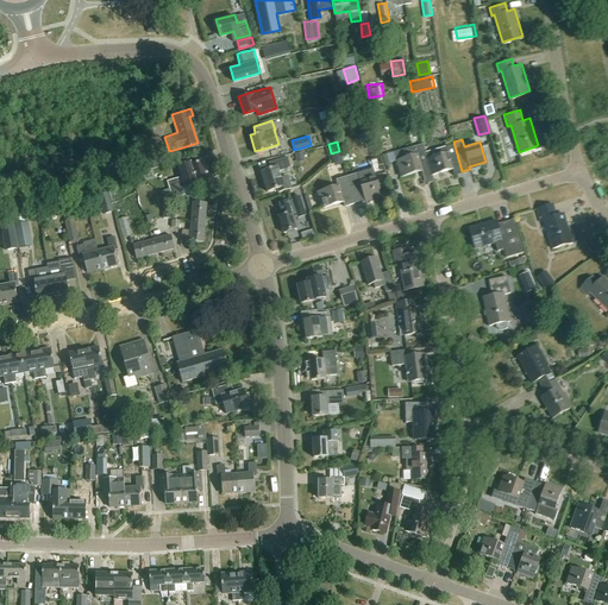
[(434,180),(432,172),(427,157),(425,150),(424,142),(394,150),(401,176),(421,169),(425,182),(434,180)]
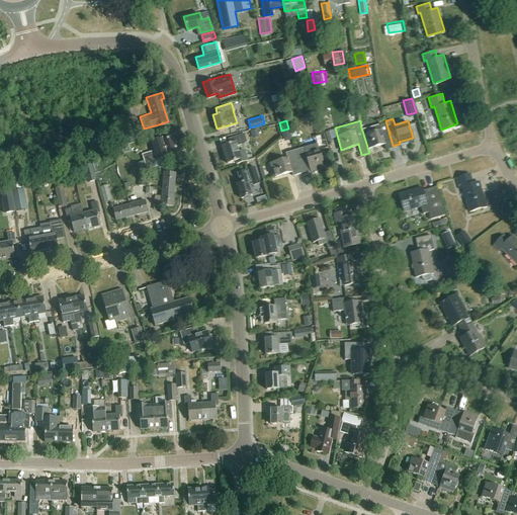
[(378,123),(361,127),(363,134),(367,147),(383,143),(385,148),(393,146),(385,120),(378,122),(378,123)]
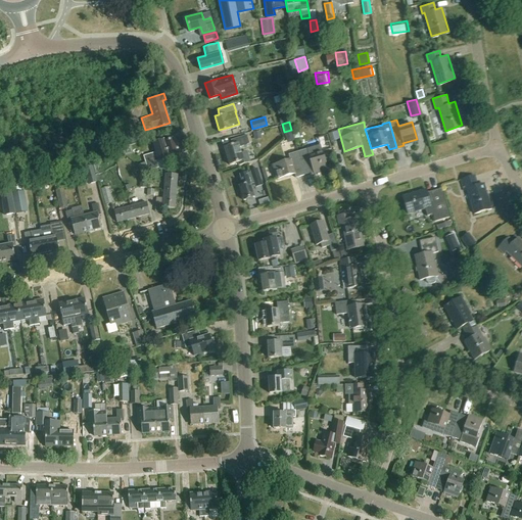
[(137,127),(123,131),(119,132),(122,143),(126,142),(131,140),(131,141),(141,138),(137,127)]
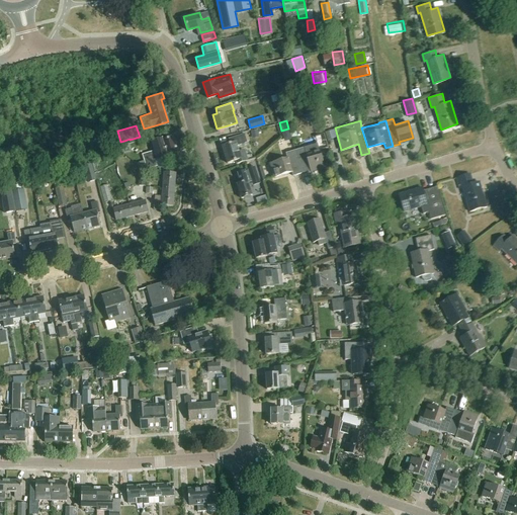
[(250,129),(251,137),(258,136),(257,127),(250,129)]
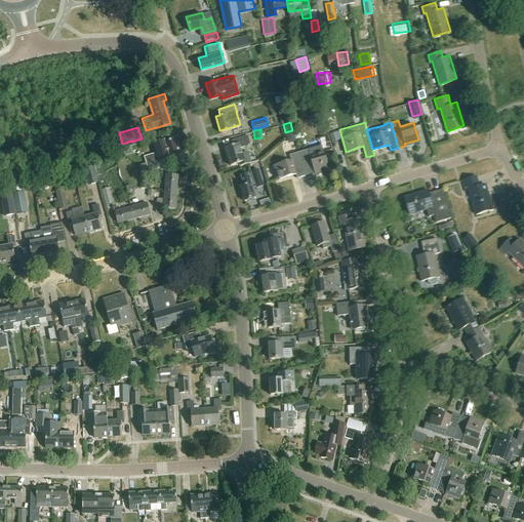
[(224,147),(230,164),(238,161),(239,164),(250,160),(246,150),(241,152),(239,146),(249,142),(246,133),(236,136),(237,142),(224,147)]
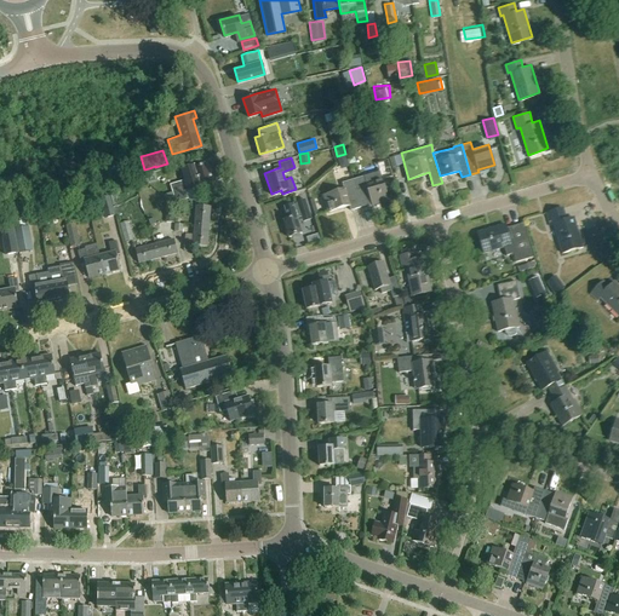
[(194,167),(193,165),(179,168),(188,191),(200,186),(200,184),(212,180),(206,162),(194,167)]
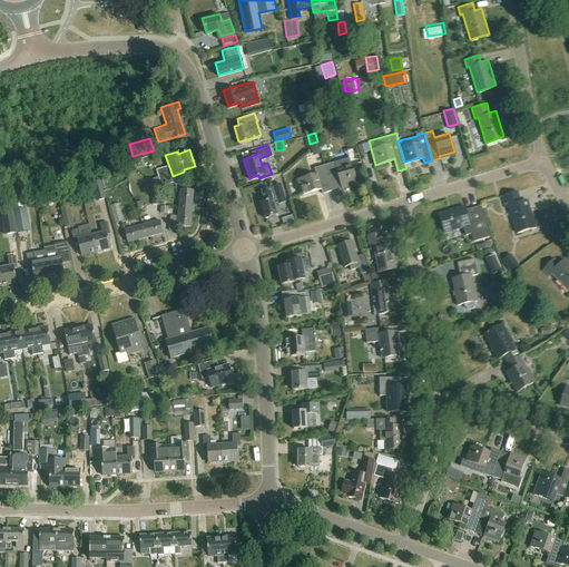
[(349,156),(324,164),(331,188),(341,185),(342,187),(356,183),(349,156)]
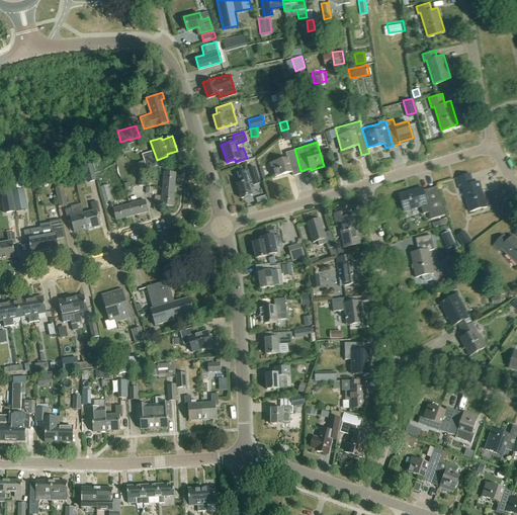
[(292,174),(300,171),(294,149),(285,151),(286,157),(270,162),(273,175),(290,170),(292,174)]
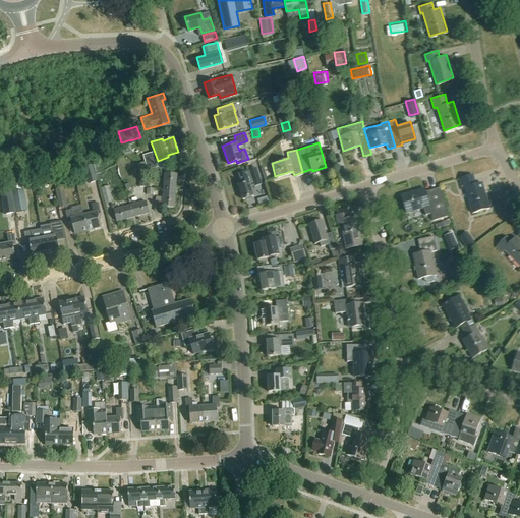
[(82,165),(84,169),(88,181),(97,178),(92,162),(82,165)]
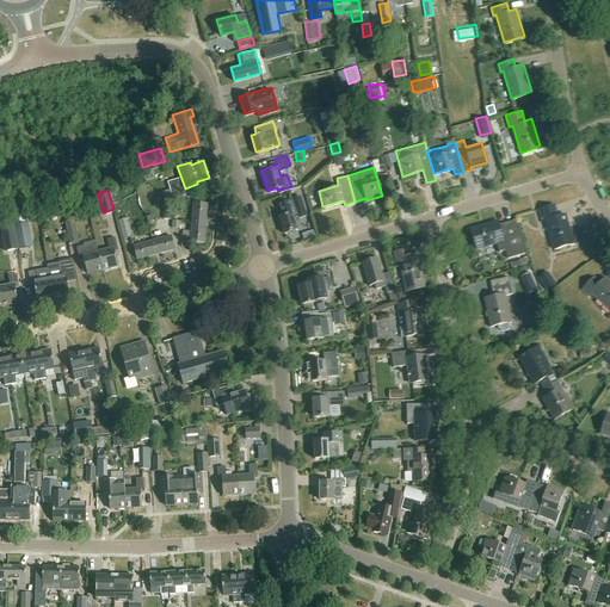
[(296,211),(305,209),(301,194),(291,197),(293,198),(279,202),(283,214),(278,215),(284,231),(297,228),(293,212),(296,211)]
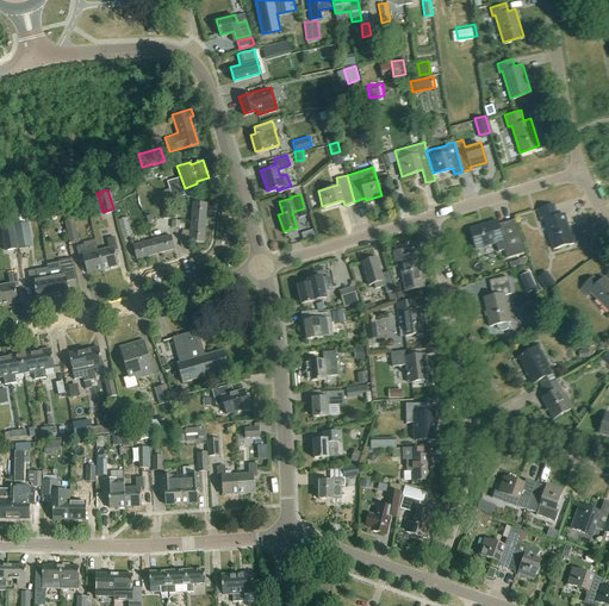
[(192,200),(191,220),(205,222),(206,201),(192,200)]
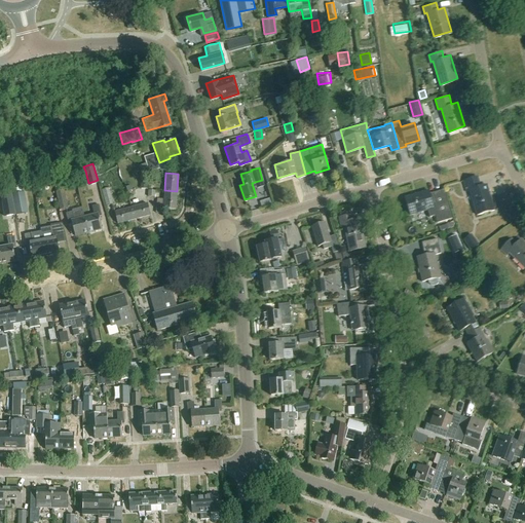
[(477,213),(493,209),(486,183),(480,185),(477,175),(463,179),(466,190),(470,189),(477,213)]
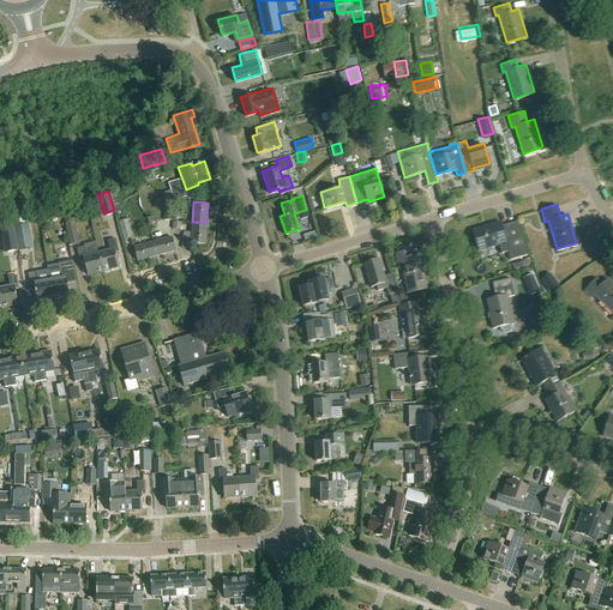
[(64,218),(64,219),(68,242),(79,240),(73,216),(64,218)]
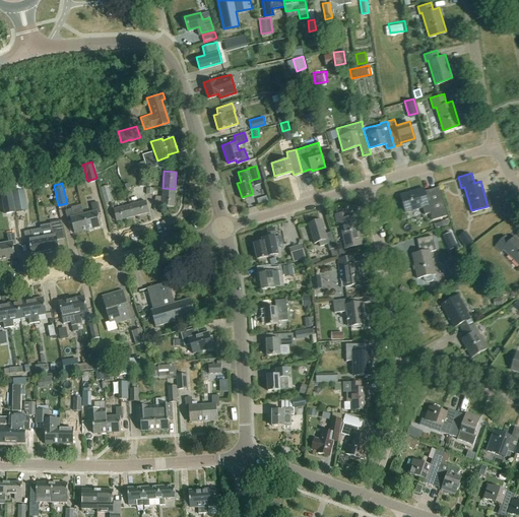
[(107,183),(101,185),(105,201),(111,199),(107,183)]
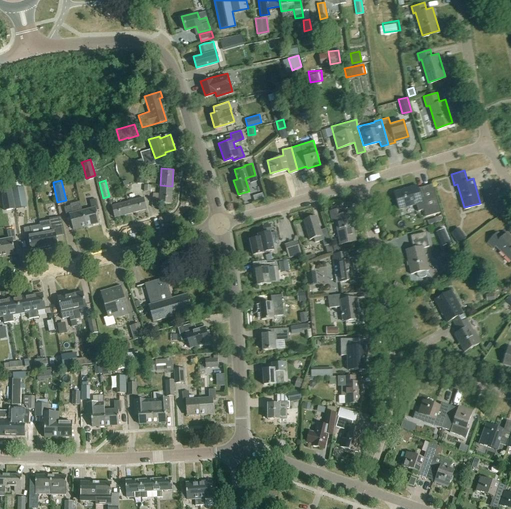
[(10,182),(0,184),(4,209),(14,207),(10,182)]
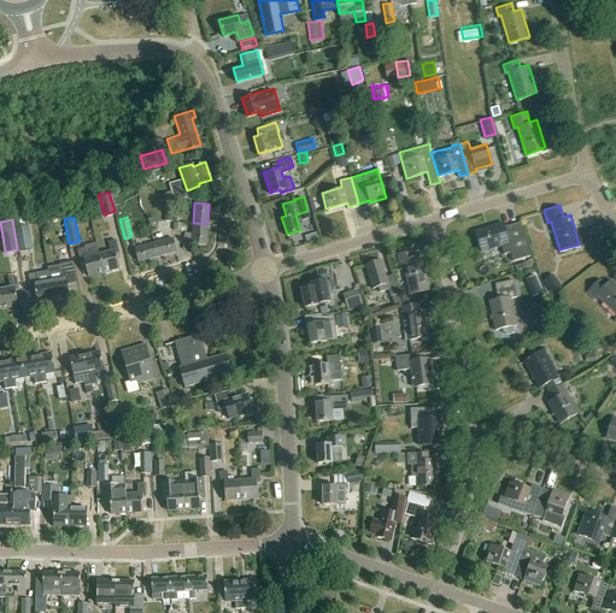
[(503,222),(474,230),(480,249),(500,243),(503,253),(510,251),(512,259),(529,254),(520,220),(503,225),(503,222)]
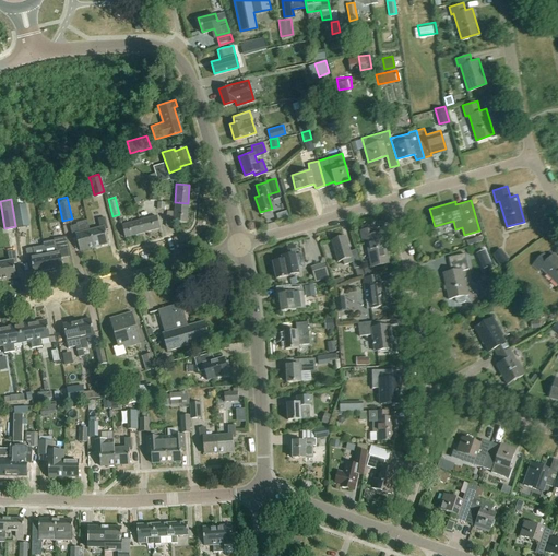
[(23,202),(13,204),(13,205),(16,225),(27,224),(23,202)]
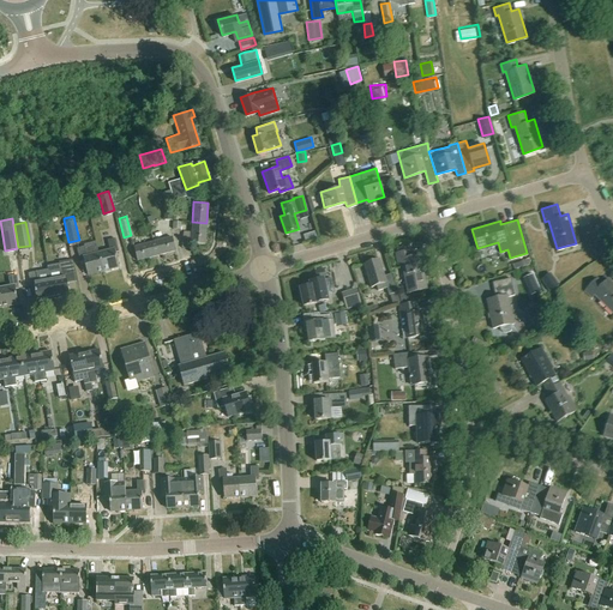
[(206,223),(192,222),(190,241),(204,242),(206,223)]
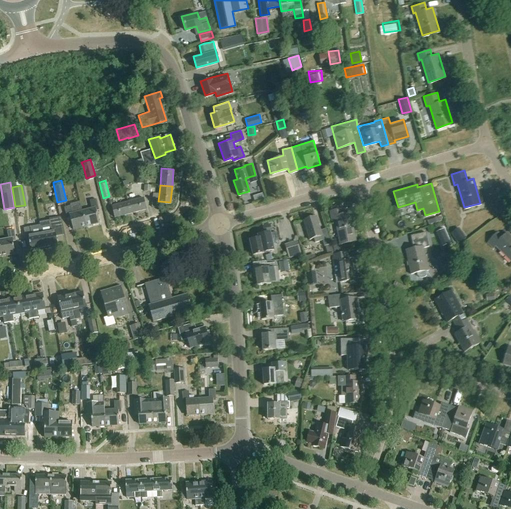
[(126,200),(129,212),(145,207),(142,196),(126,200)]
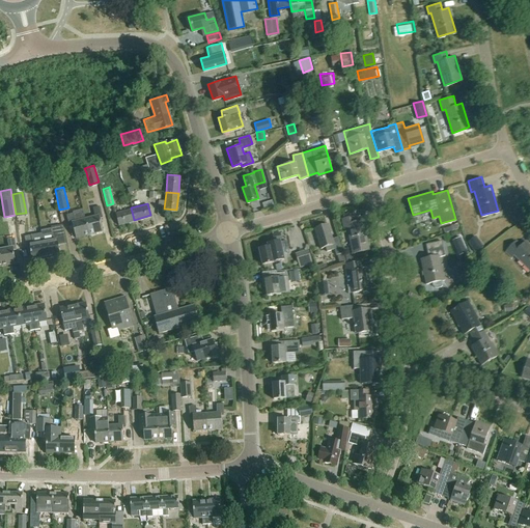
[(83,209),(88,232),(102,229),(99,217),(101,216),(99,204),(92,206),(94,215),(85,217),(83,209)]
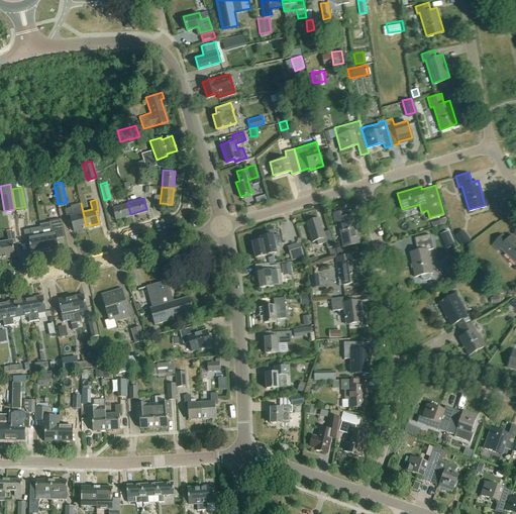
[(114,218),(130,214),(127,202),(111,207),(114,218)]
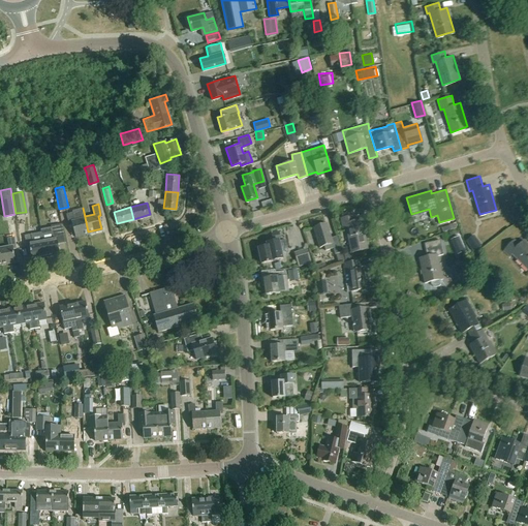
[(88,231),(83,208),(65,213),(68,223),(71,223),(74,236),(88,231)]
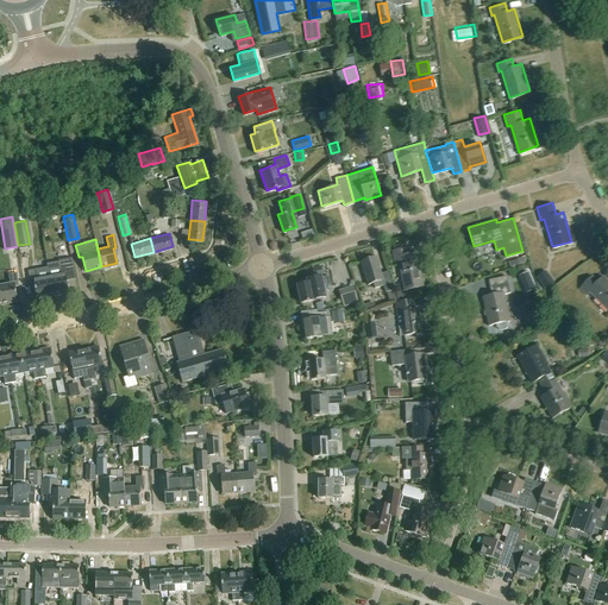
[(397,259),(402,279),(403,289),(422,285),(420,276),(415,251),(406,253),(405,246),(392,250),(394,260),(397,259)]
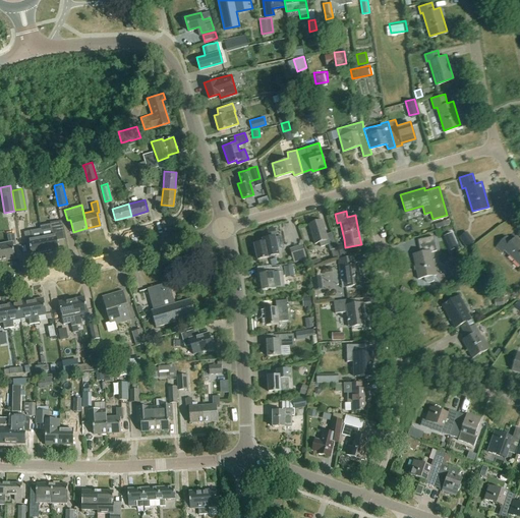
[(50,222),(40,224),(40,227),(42,236),(44,250),(58,248),(56,236),(60,235),(64,234),(61,218),(50,220),(50,222)]
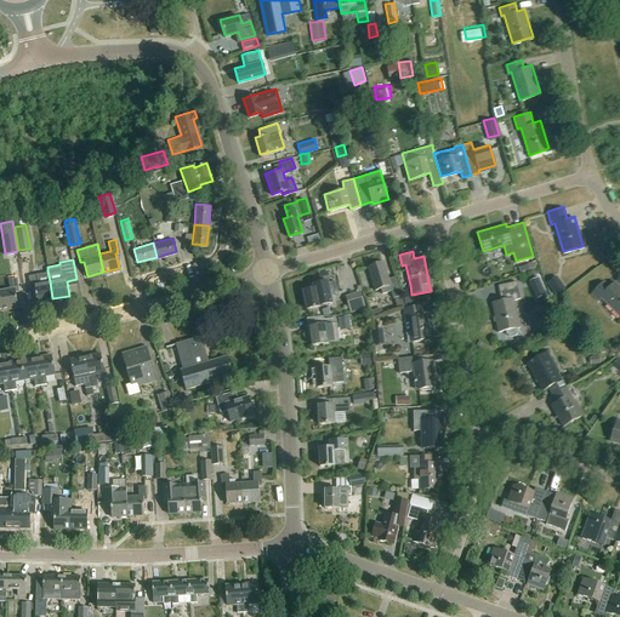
[(393,296),(394,295),(398,304),(403,303),(394,275),(388,276),(382,261),(368,266),(375,289),(381,286),(382,291),(391,289),(393,296)]
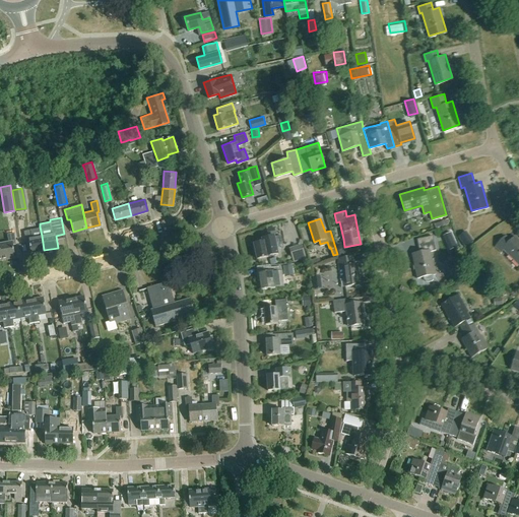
[(274,225),(266,228),(267,234),(275,232),(274,225)]
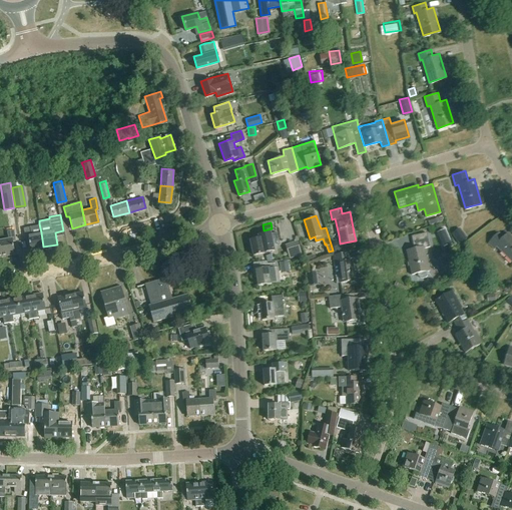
[(29,225),(23,226),(25,237),(28,236),(30,249),(43,246),(41,232),(39,223),(29,225)]
